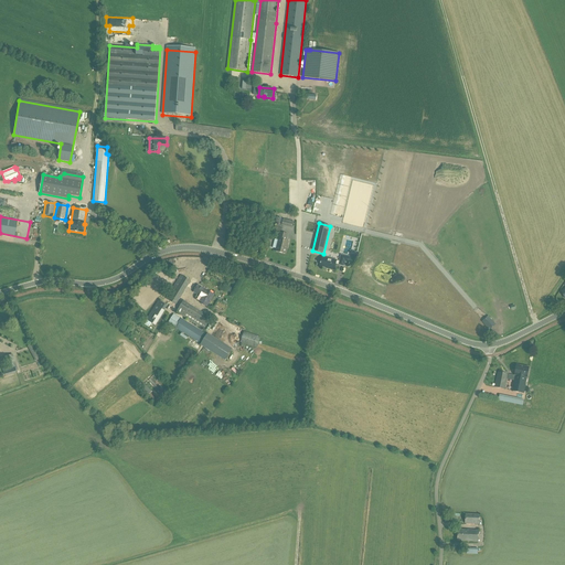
[(276,252),(286,254),(288,242),(286,242),(288,235),(280,233),(278,240),(279,240),(276,252)]
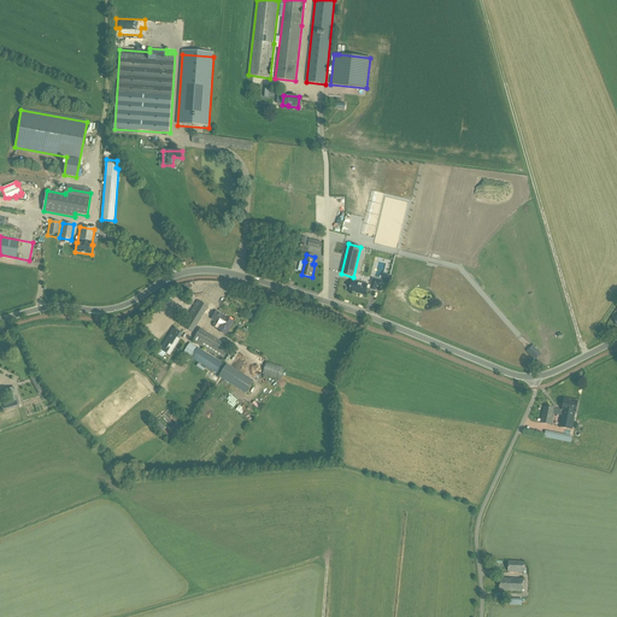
[(368,285),(352,281),(350,291),(358,293),(358,294),(365,295),(368,288),(370,289),(376,291),(377,286),(382,287),(383,281),(372,278),(371,286),(368,285)]
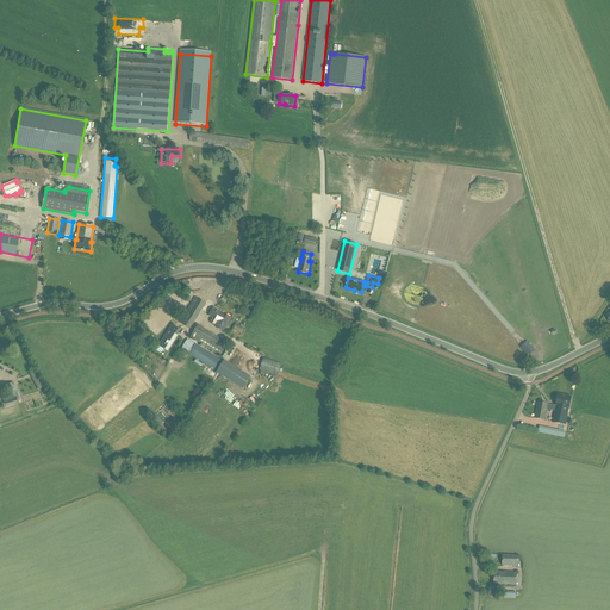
[(206,304),(195,298),(179,323),(191,330),(200,315),(206,304)]
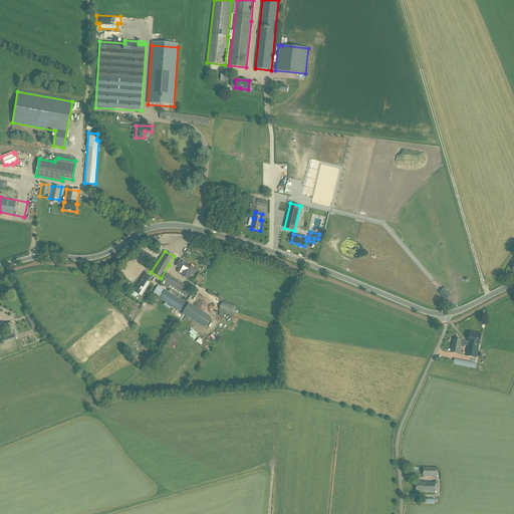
[(182,276),(188,279),(194,268),(180,260),(177,266),(185,271),(182,276)]
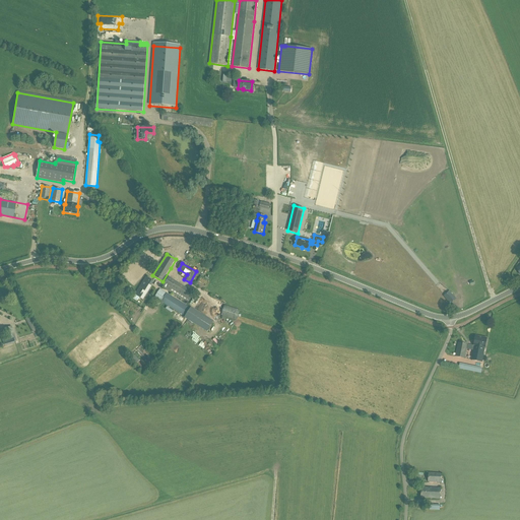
[(194,294),(185,286),(169,276),(161,287),(166,289),(188,304),(194,294)]
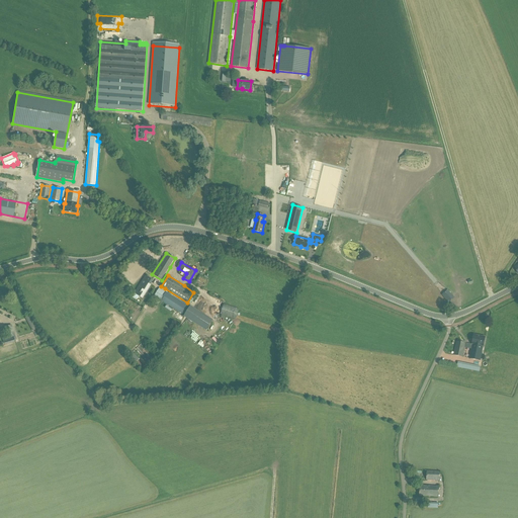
[(146,276),(135,293),(134,293),(132,295),(133,296),(136,299),(137,298),(139,296),(143,298),(154,280),(146,276)]
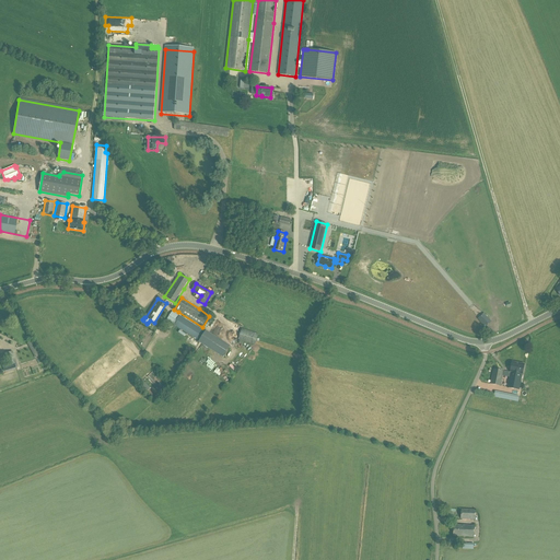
[(220,311),(221,307),(216,306),(218,301),(213,300),(210,306),(220,311)]
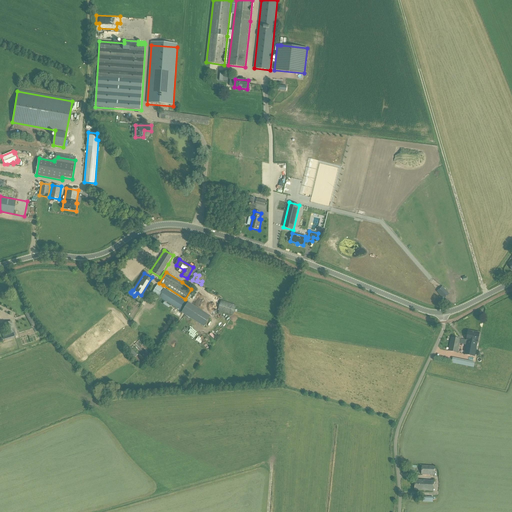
[(158,285),(153,293),(183,312),(188,304),(158,285)]
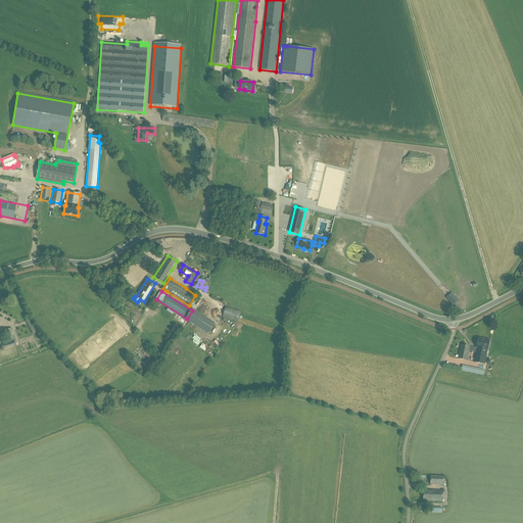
[(446,298),(454,305),(459,300),(453,293),(446,298)]
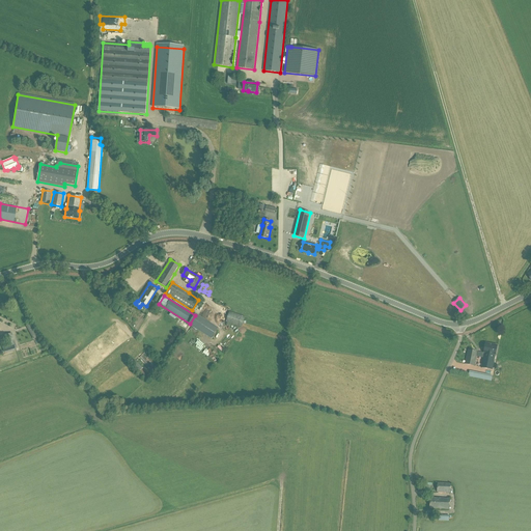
[(204,318),(208,306),(202,304),(198,317),(204,318)]
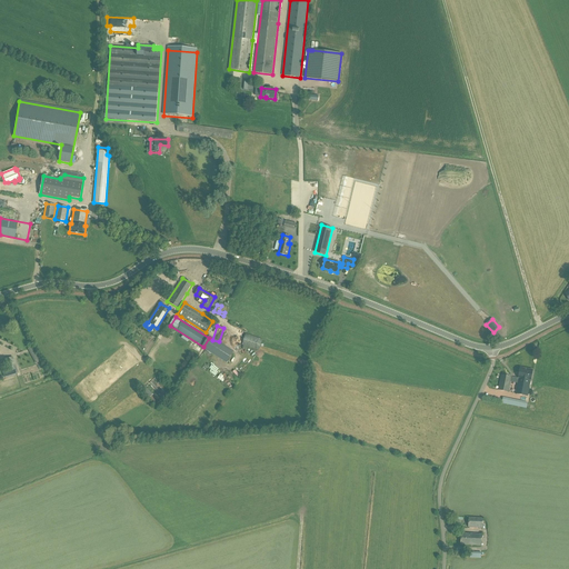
[(242,346),(259,351),(262,340),(246,335),(242,346)]
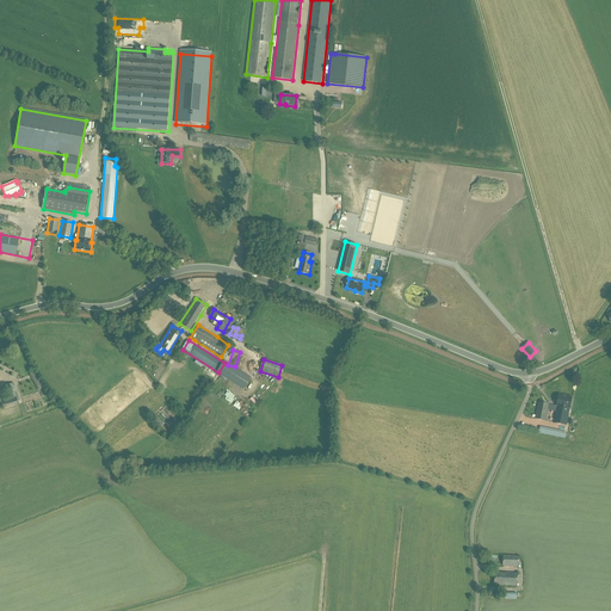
[(19,401),(13,383),(5,387),(7,395),(1,397),(4,406),(19,401)]
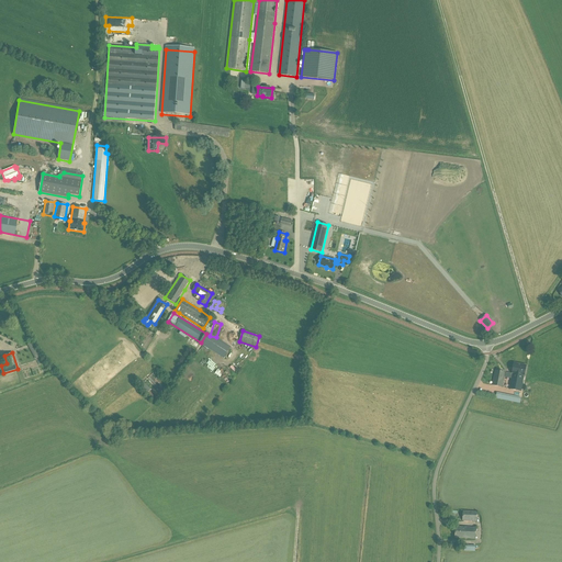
[(509,389),(521,392),(527,366),(514,363),(509,389)]
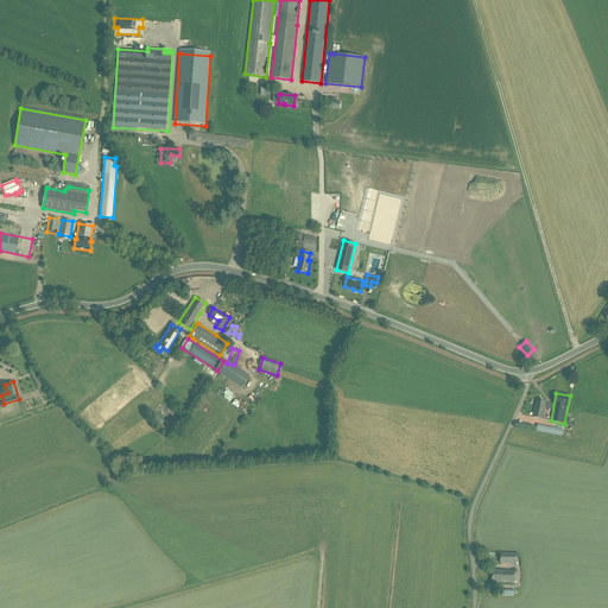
[(532,417),(544,419),(548,403),(536,400),(532,417)]
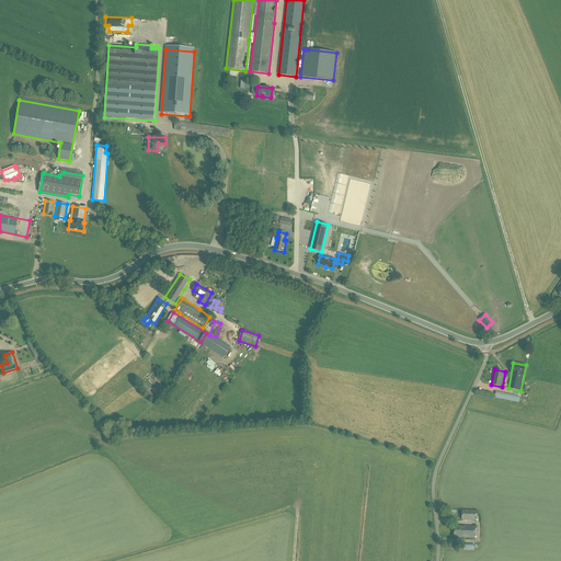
[(521,397),(496,392),(495,398),(519,403),(521,397)]
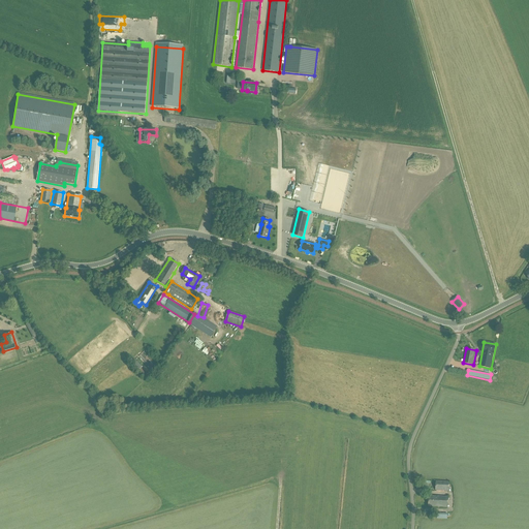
[(449,491),(449,481),(436,481),(436,491),(449,491)]
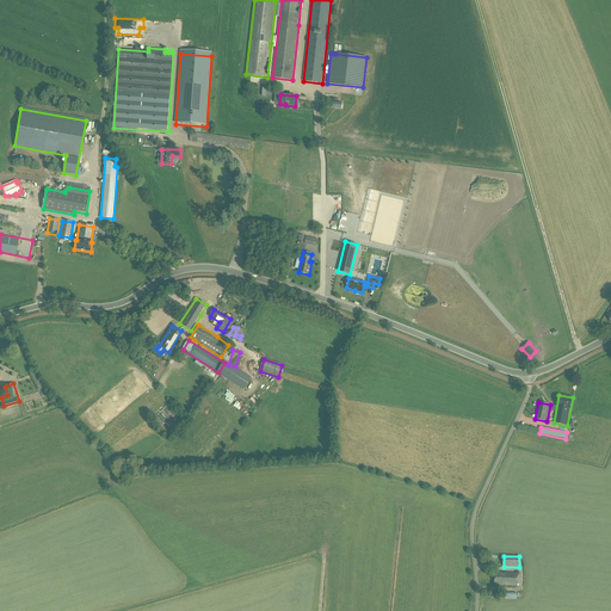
[(495,585),(518,586),(518,574),(495,573),(495,585)]
